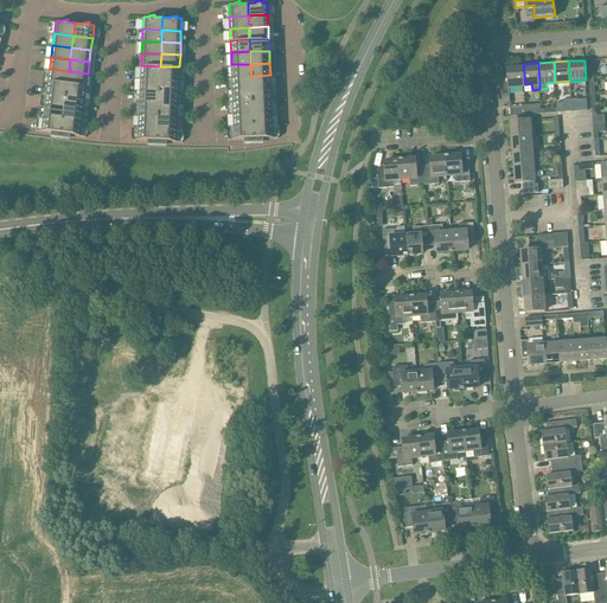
[(231,64),(231,77),(251,76),(250,64),(231,64)]
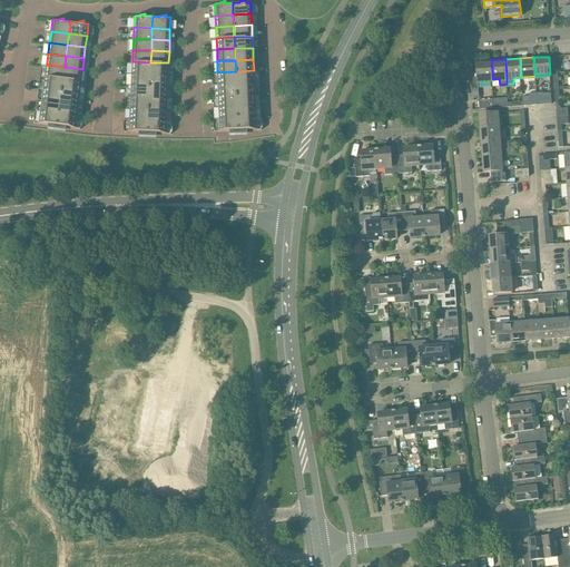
[(478,80),(493,79),(491,60),(477,61),(477,71),(470,72),(471,87),(479,87),(478,80)]
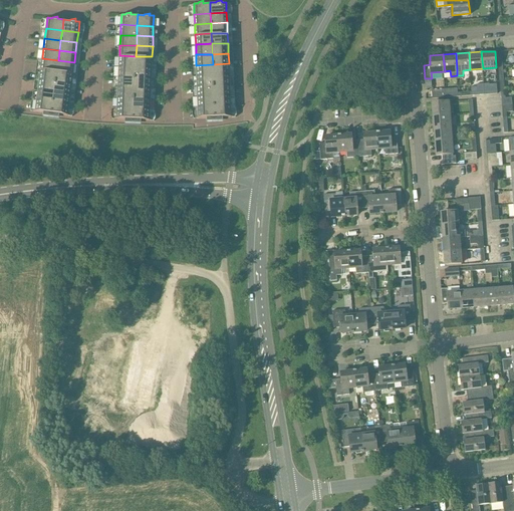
[(119,55),(119,65),(136,66),(136,56),(119,55)]
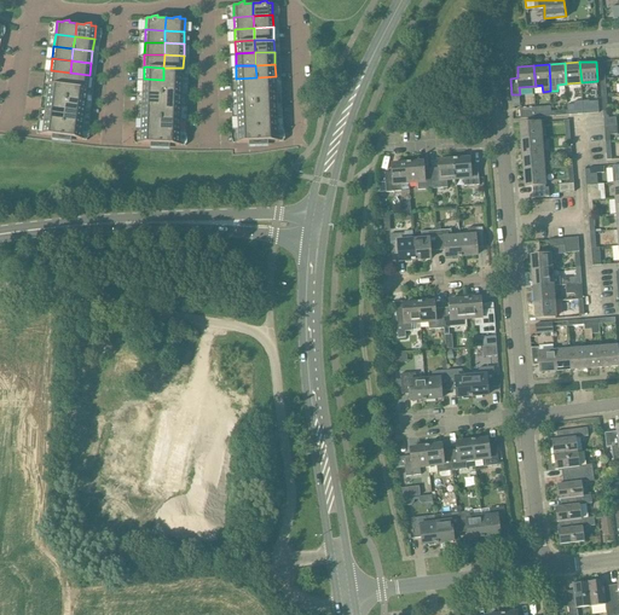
[(163,80),(183,81),(183,68),(163,68),(163,80)]
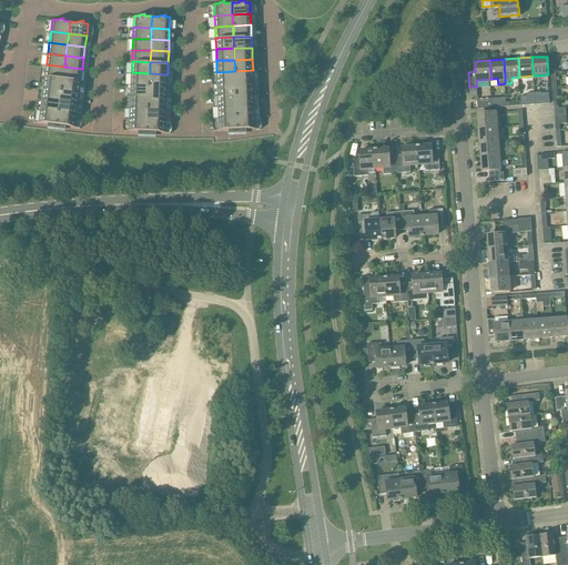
[(63,78),(64,67),(47,64),(46,76),(63,78)]
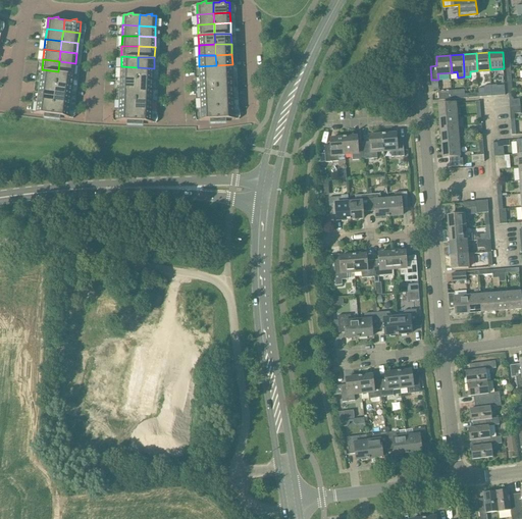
[(75,63),(59,61),(58,71),(74,73),(75,63)]
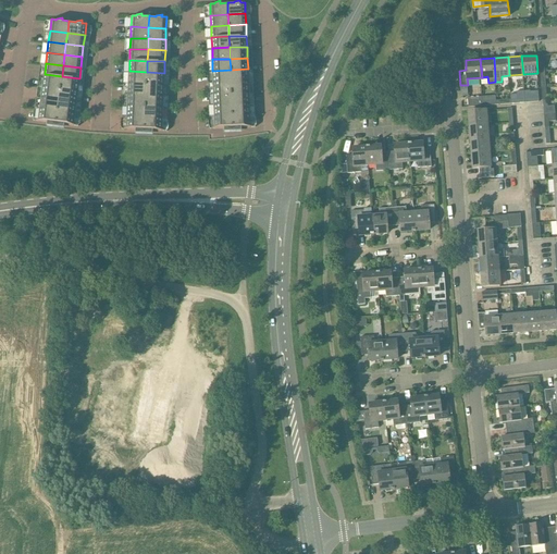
[(248,69),(231,70),(231,81),(248,79),(248,69)]
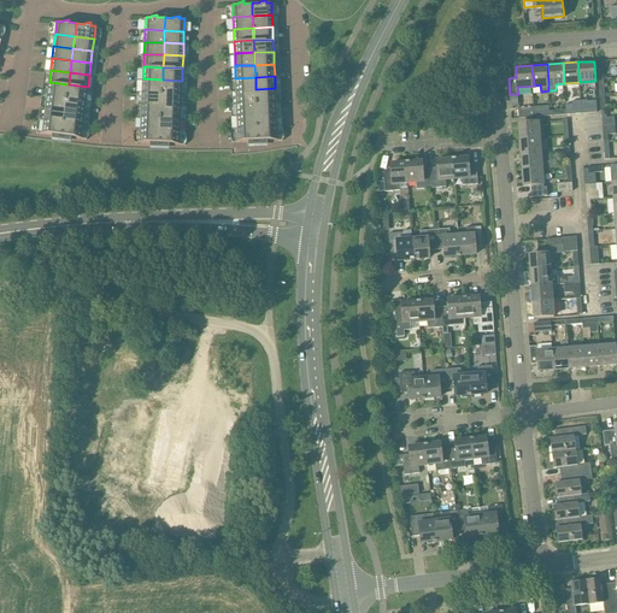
[(256,89),(256,77),(235,78),(236,90),(256,89)]
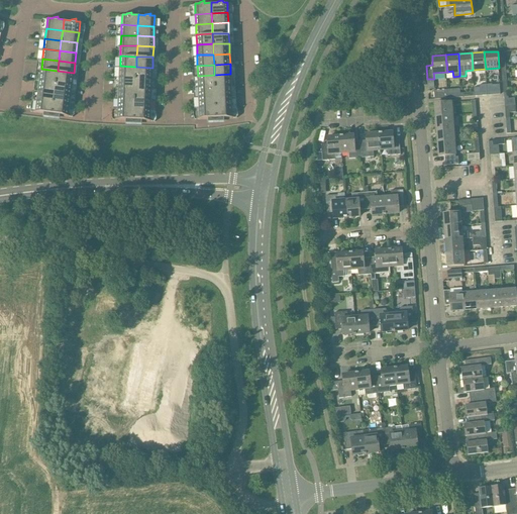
[(135,77),(136,67),(120,66),(119,76),(135,77)]
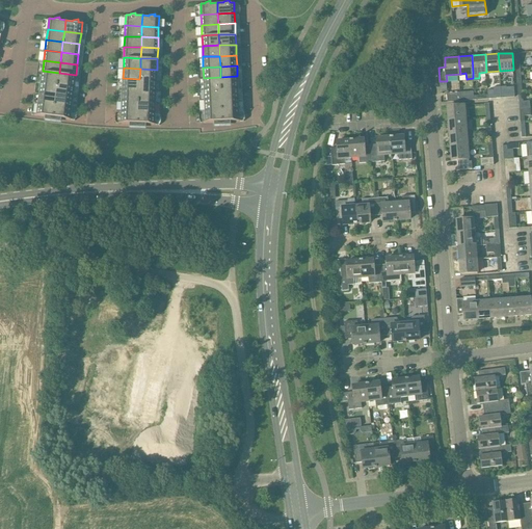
[(157,70),(140,69),(139,79),(156,80),(157,70)]
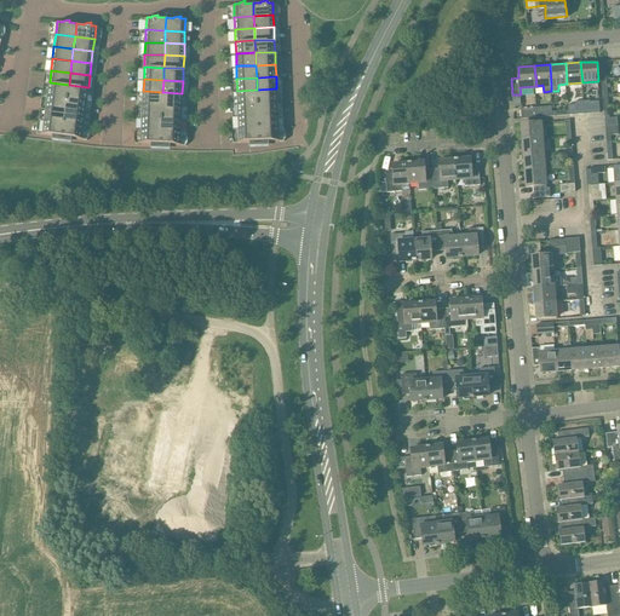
[(67,97),(69,85),(50,82),(47,95),(67,97)]
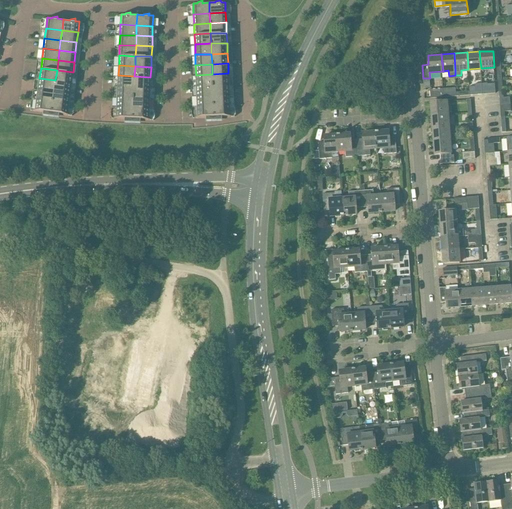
[(73,72),(57,70),(55,80),(71,82),(73,72)]
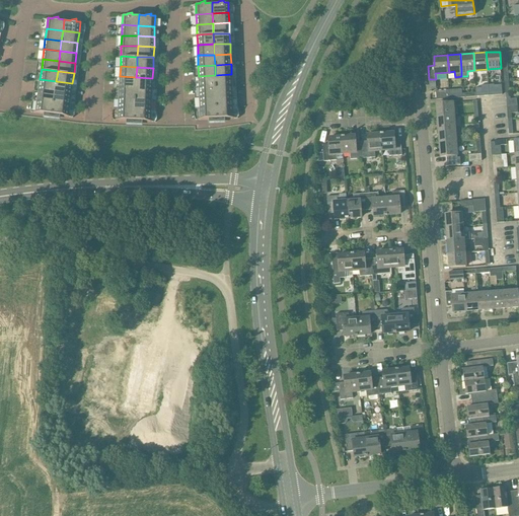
[(231,74),(215,75),(215,85),(232,85),(231,74)]
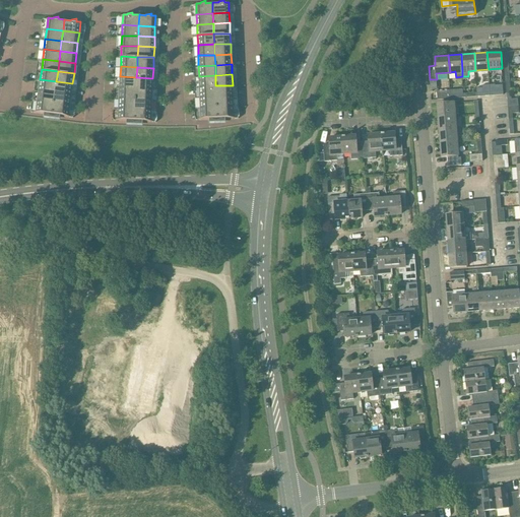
[(215,85),(215,75),(199,76),(199,86),(215,85)]
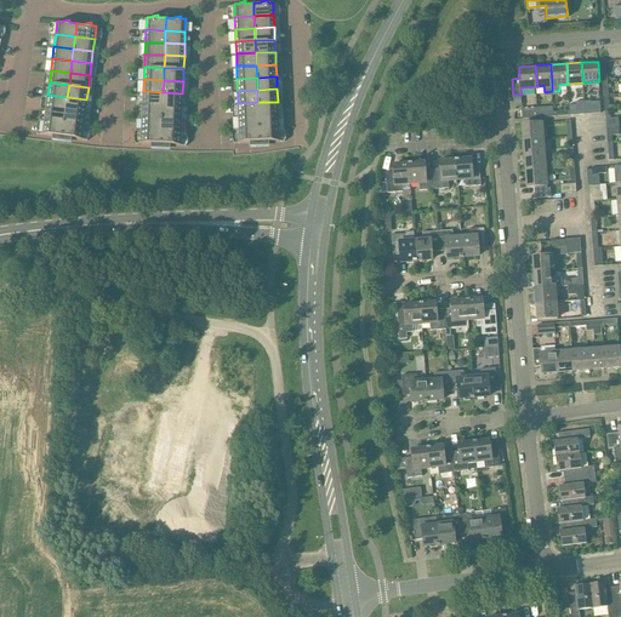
[(163,92),(143,91),(143,104),(163,104),(163,92)]
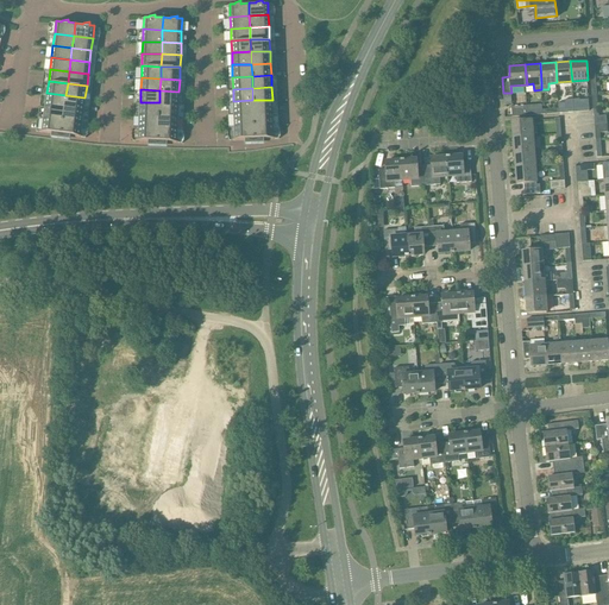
[(179,104),(179,92),(159,90),(159,102),(179,104)]
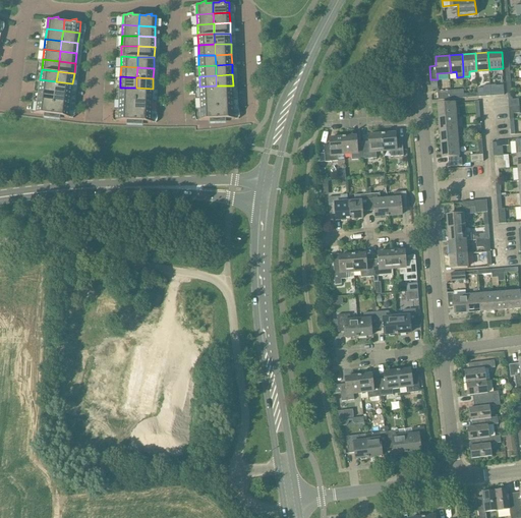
[(55,92),(56,81),(40,79),(39,90),(55,92)]
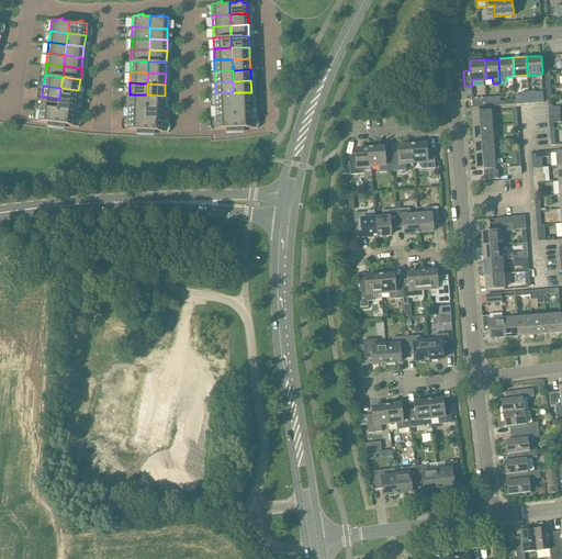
[(78,90),(60,88),(59,99),(77,101),(78,90)]
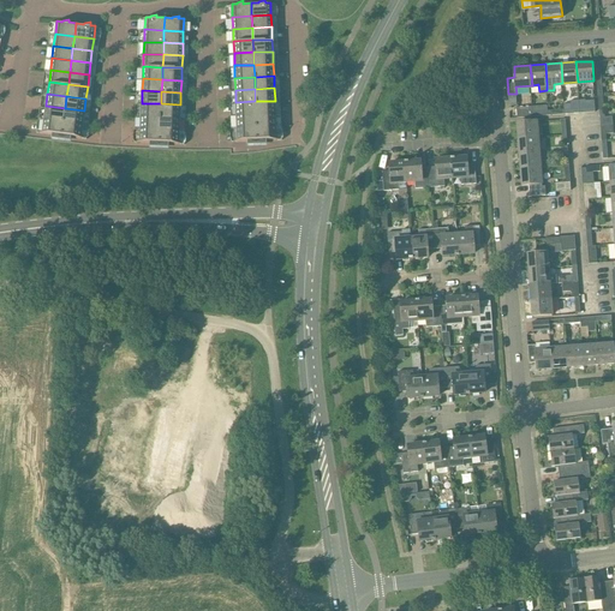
[(565,107),(565,112),(579,111),(579,106),(579,97),(571,99),(571,107),(565,107)]
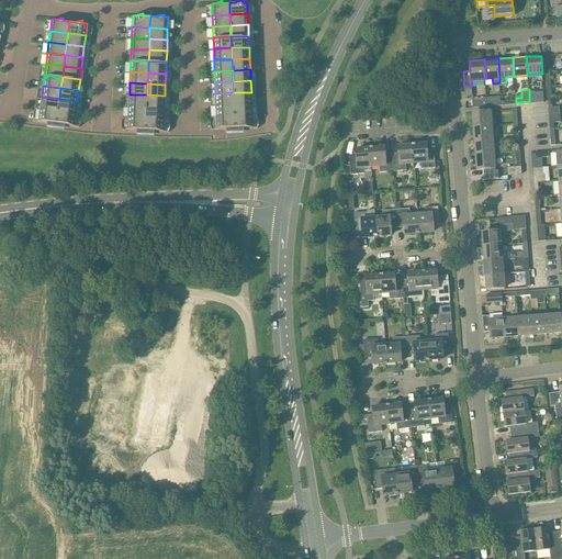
[(234,103),(233,92),(215,93),(216,104),(234,103)]
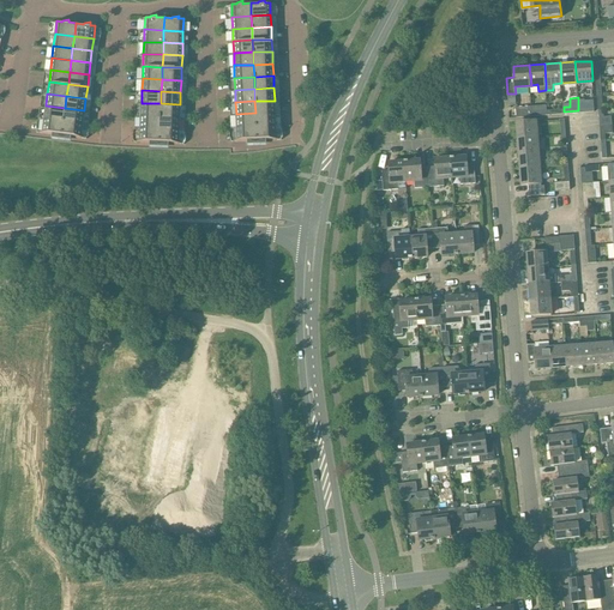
[(275,101),(254,101),(256,113),(275,113),(275,101)]
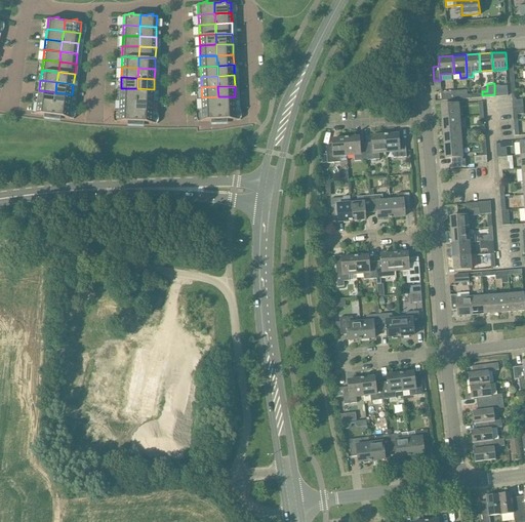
[(136,98),(137,88),(121,88),(120,98),(136,98)]
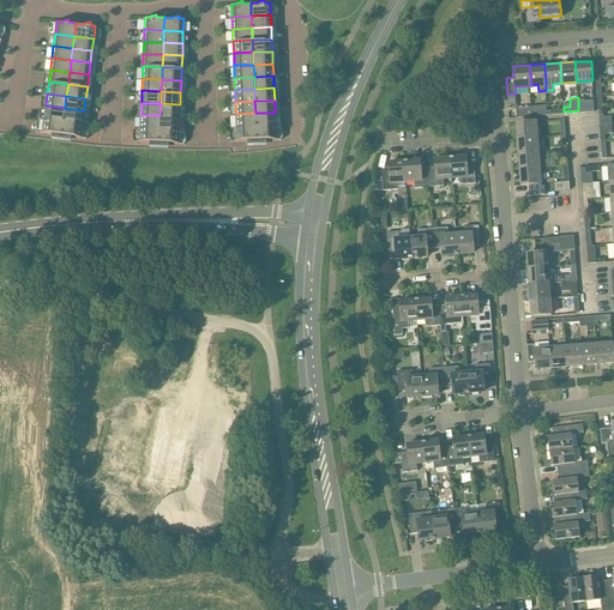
[(180,104),(161,103),(160,115),(180,116),(180,104)]
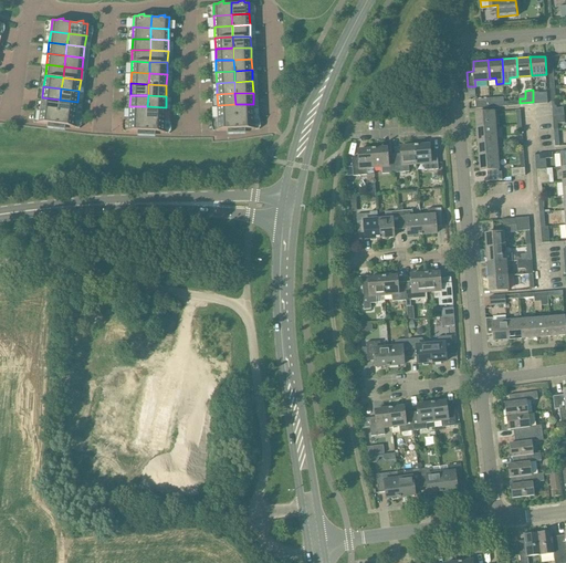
[(477,105),(491,104),(491,101),(490,101),(490,95),(475,96),(477,105)]
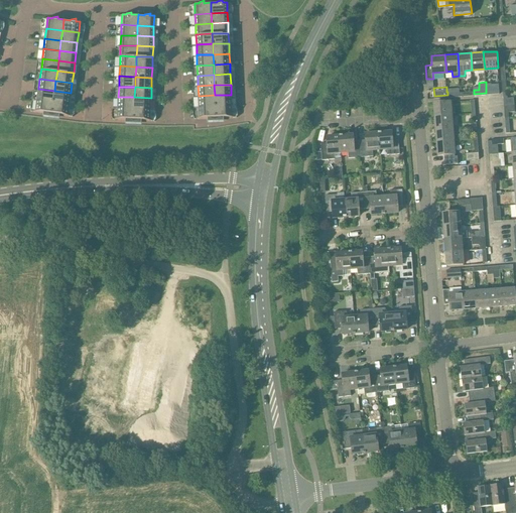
[(53,101),(54,91),(38,89),(37,99),(53,101)]
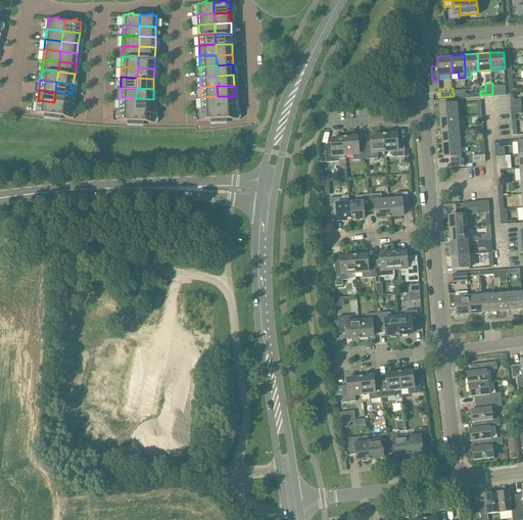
[(511,104),(521,104),(521,97),(514,97),(514,91),(510,92),(511,104)]
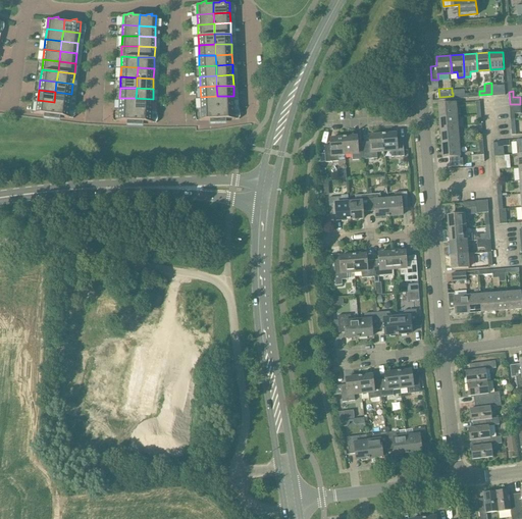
[(71,94),(55,92),(54,102),(70,104),(71,94)]
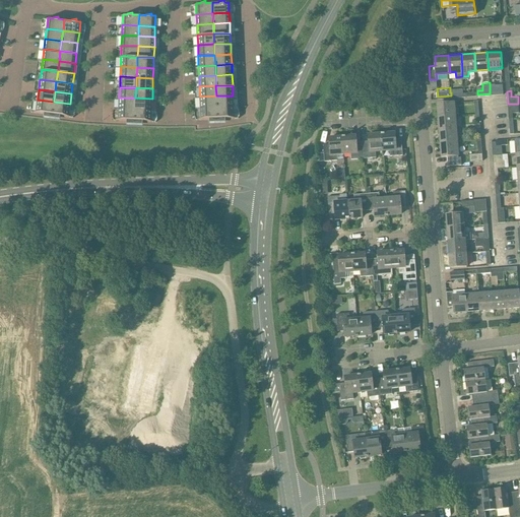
[(216,107),(216,95),(200,97),(200,107),(216,107)]
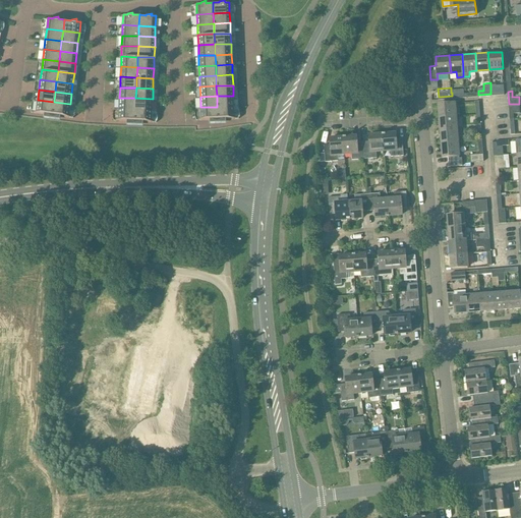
[(233,96),(217,96),(217,107),(233,106),(233,96)]
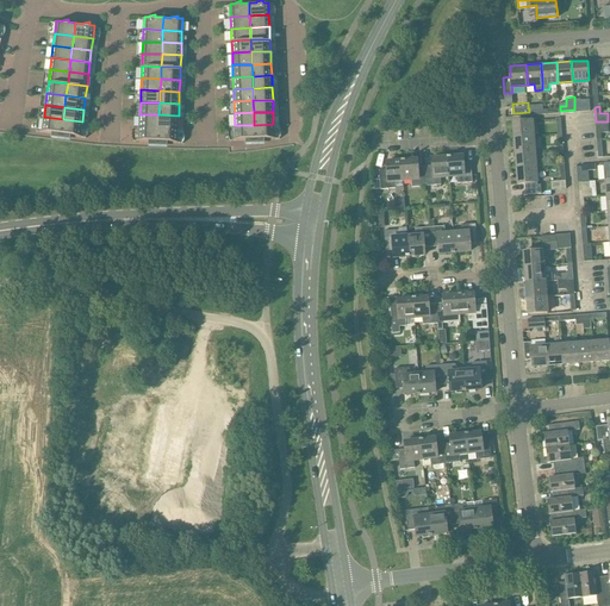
[(159,127),(159,114),(139,114),(139,126),(159,127)]
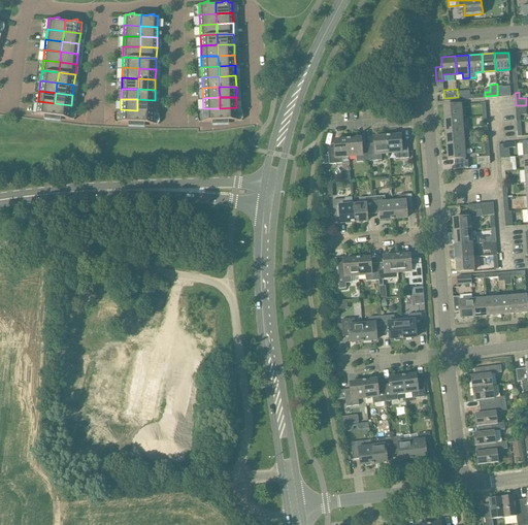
[(155,100),(137,99),(137,110),(154,110),(155,100)]
